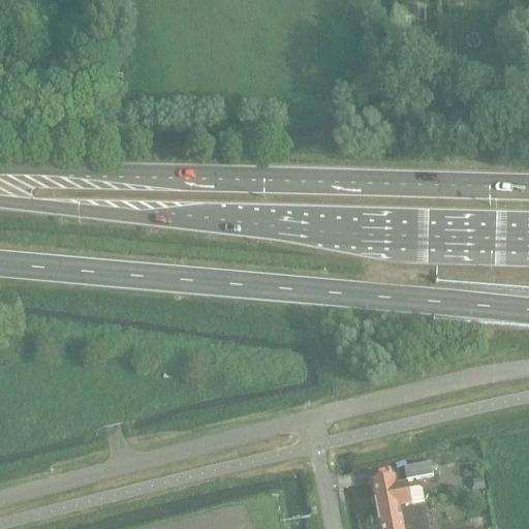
[(419,56),(436,56),(436,43),(419,43),(419,56)]
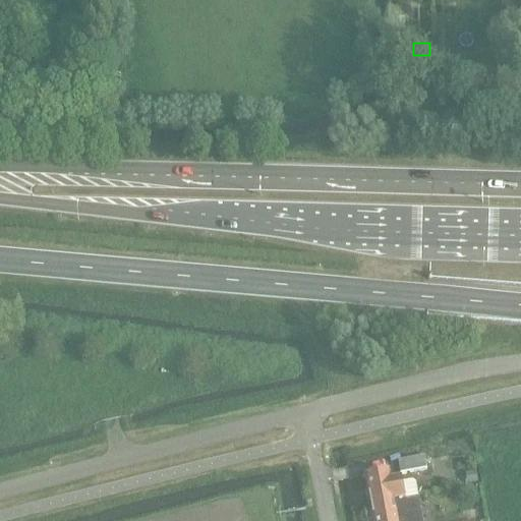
[(469,75),(459,75),(460,90),(469,89),(469,75)]
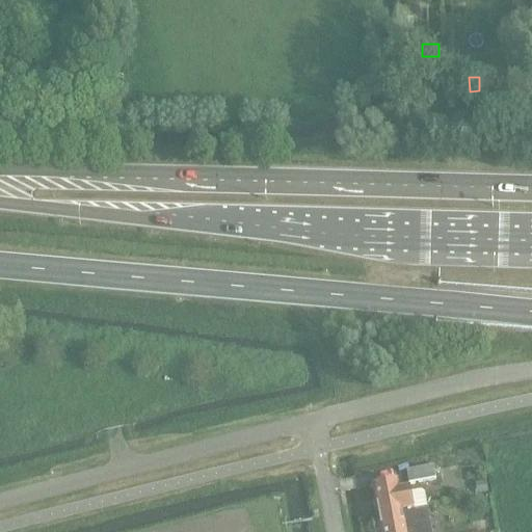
[(409,462),(410,471),(407,471),(410,485),(436,480),(434,469),(458,464),(457,455),(432,460),(431,458),(409,462)]
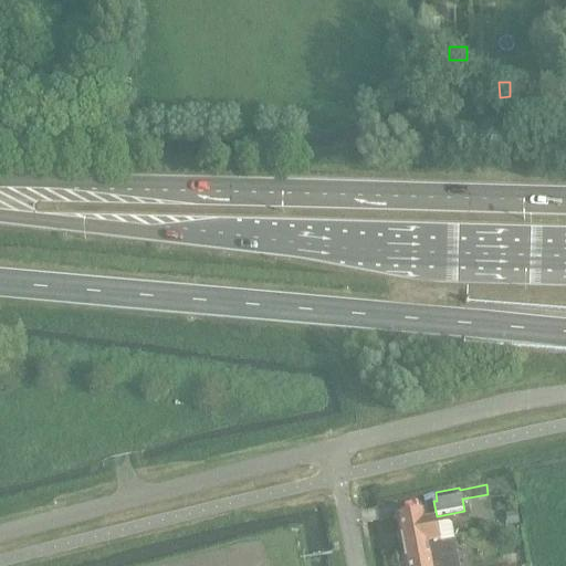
[(399,517),(405,549),(454,540),(452,525),(449,523),(438,525),(437,521),(422,523),(421,513),(399,517)]
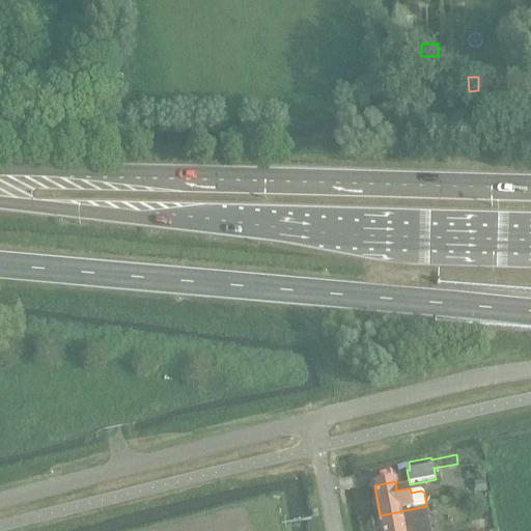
[(485,481),(475,482),(477,494),(486,493),(485,481)]
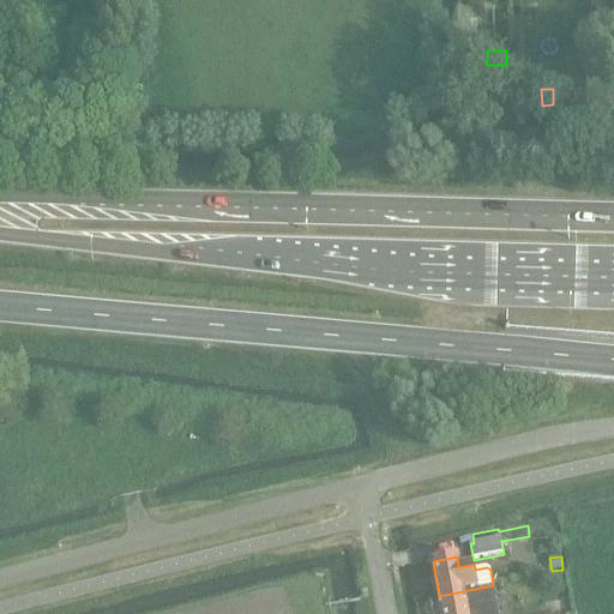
[(498,613),(494,589),(493,585),(439,596),(443,613),(498,613)]
